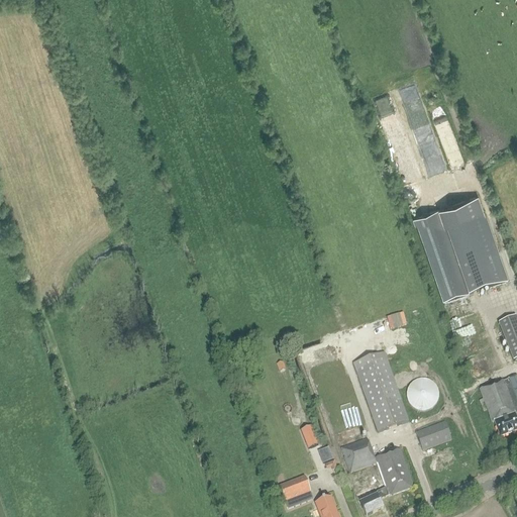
[(416,131),(428,128),(418,87),(406,89),(416,131)]
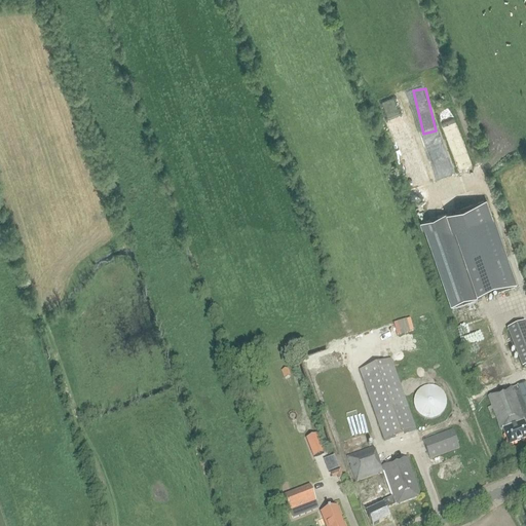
[(451,311),(514,290),(484,201),(420,223),(451,311)]
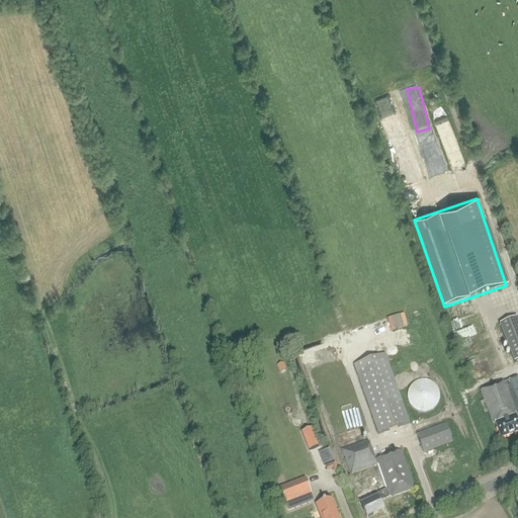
[(514,362),(517,360),(517,322),(516,318),(499,325),(514,362)]
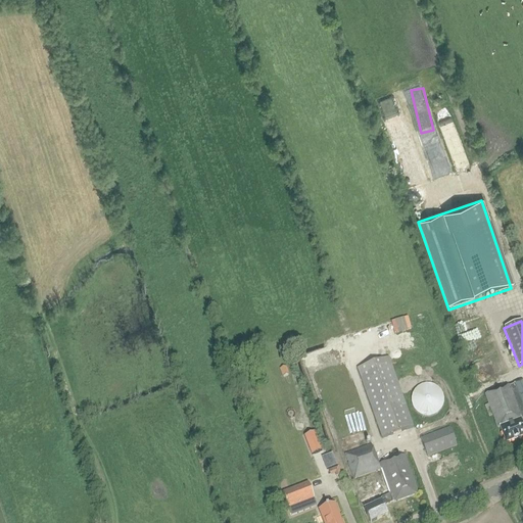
[(389,358),(357,369),(381,438),(414,427),(389,358)]
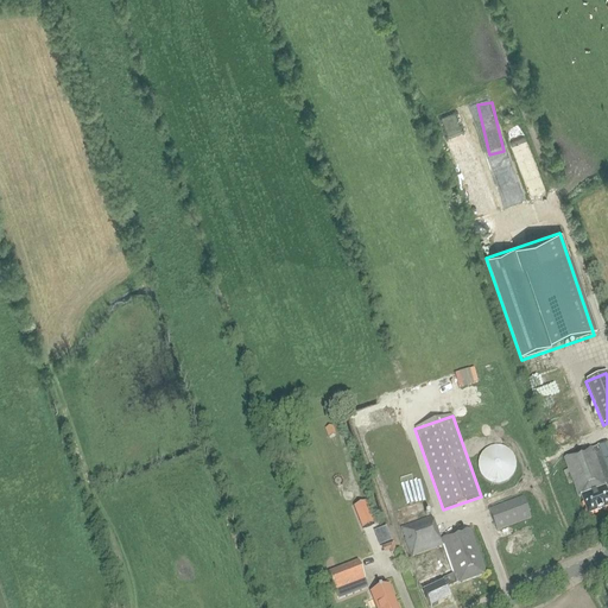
[(607,443),(571,457),(568,449),(561,451),(578,498),(581,496),(588,514),(607,506),(607,495),(605,487),(607,486),(607,443)]
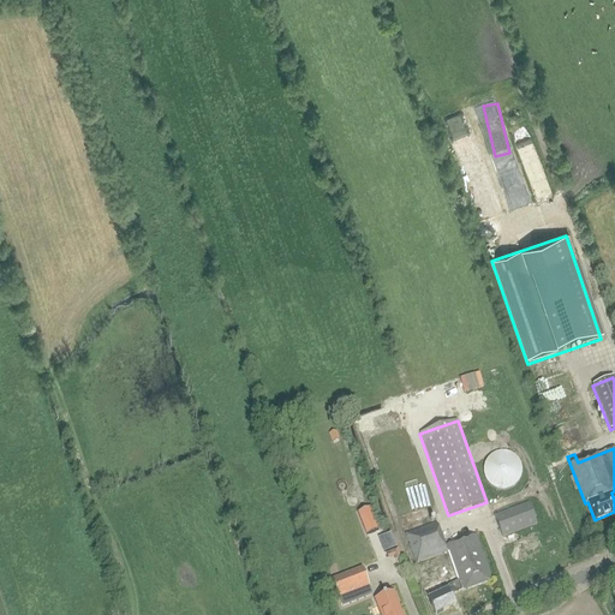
[(484,465),(483,471),(484,477),(487,482),(491,487),(496,489),(502,490),(508,489),(513,487),(518,482),(520,477),(521,471),(520,465),(518,459),(513,455),(508,453),(502,452),(496,453),(491,455),(487,459),(484,465)]
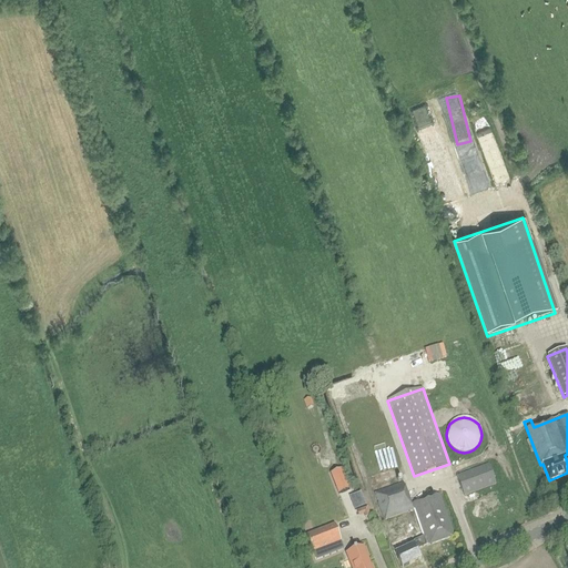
[(496,484),(488,464),(456,476),(467,504),(477,499),(475,493),(496,484)]
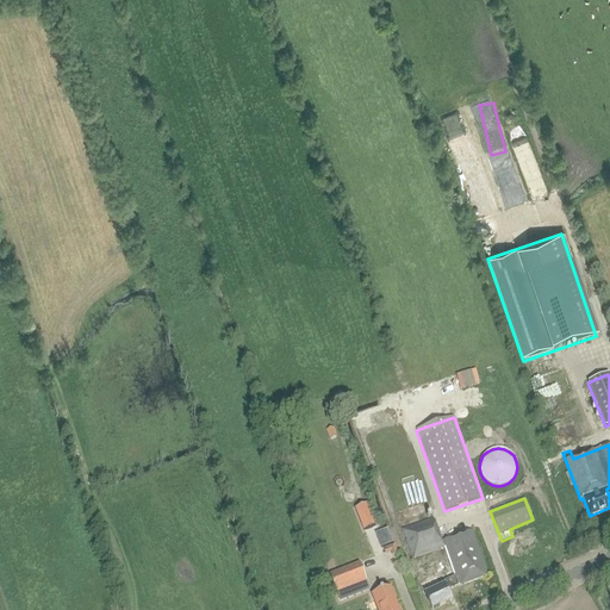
[(459,587),(489,576),(473,531),(441,541),(434,517),(403,528),(412,559),(444,547),(455,577),(440,583),(442,586),(425,593),(431,609),(452,601),(447,591),(458,586),(459,587)]
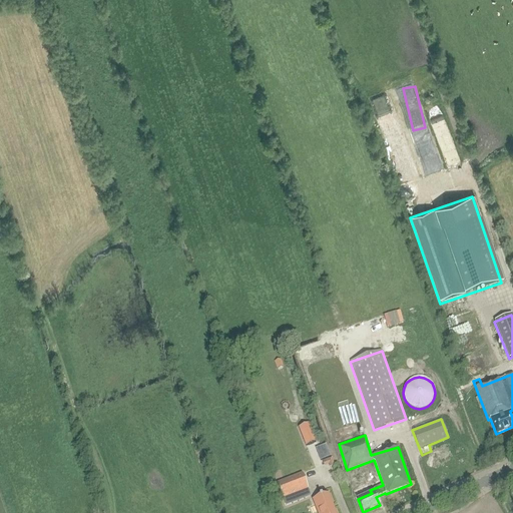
[(302,473),(276,483),(282,499),(308,489),(302,473)]
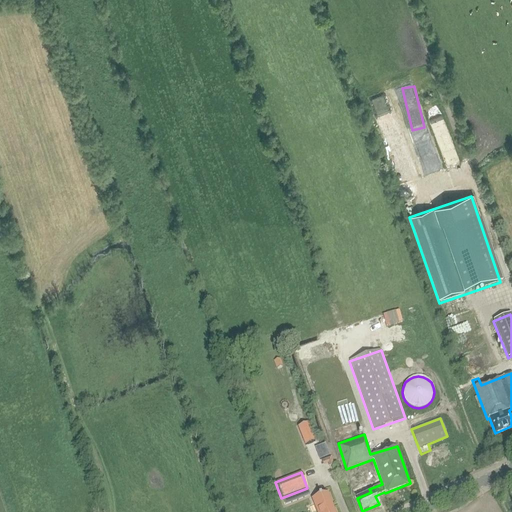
[(375,482),(372,473),(365,475),(368,484),(375,482)]
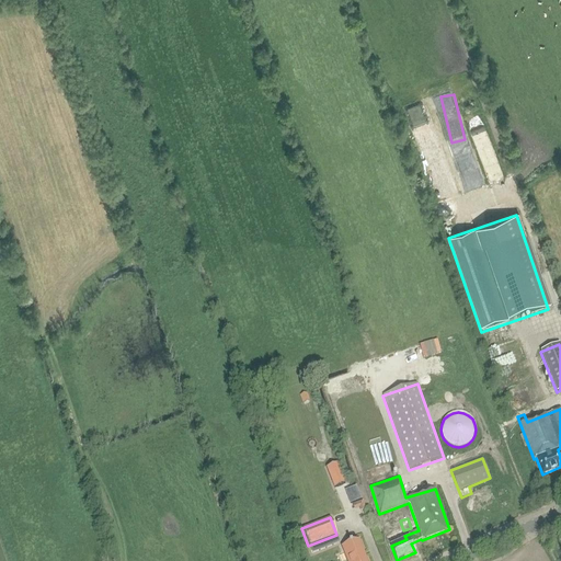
[(342,547),(346,560),(366,560),(358,540),(342,547)]
